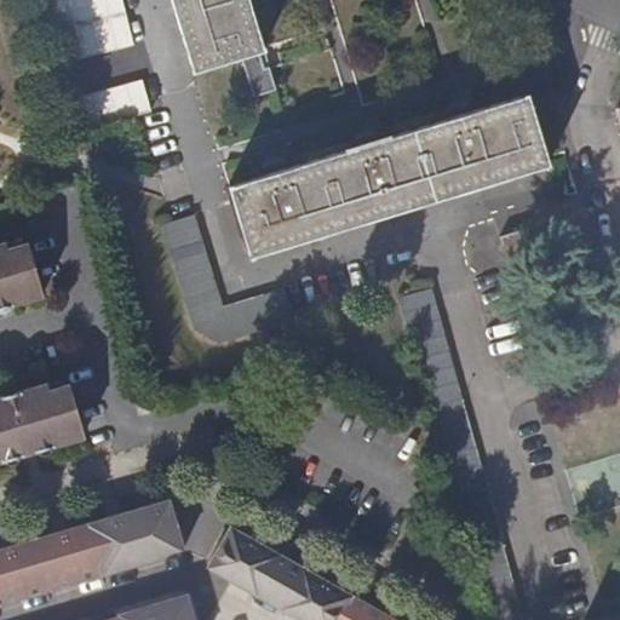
[(114,46),(101,0),(38,0),(33,1),(49,64),(114,46)]
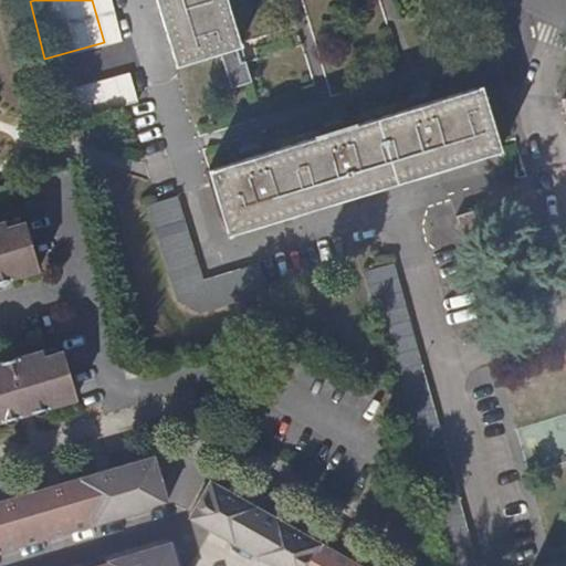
[(155,0),(176,64),(219,52),(231,90),(253,82),(227,0),(155,0)]
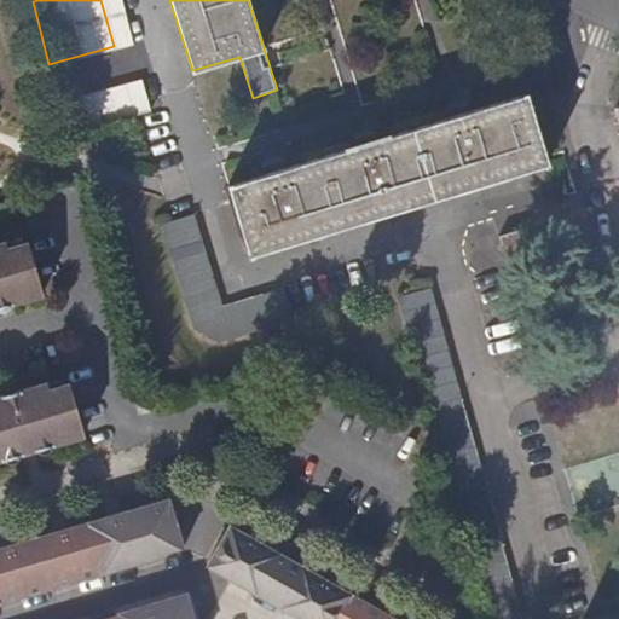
[(133,114),(123,84),(59,102),(68,134),(133,114)]
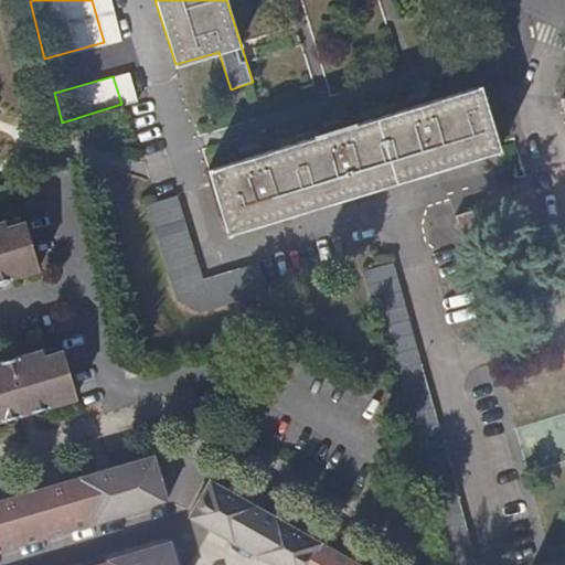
[(496,150),(478,89),(432,103),(411,109),(344,129),(324,135),(259,155),(240,160),(206,170),(226,234),(496,150)]
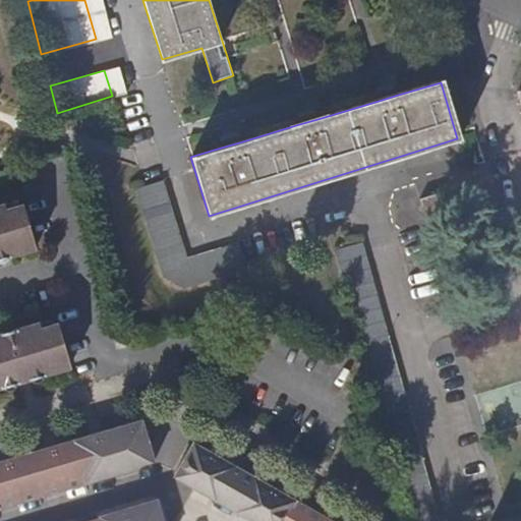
[(398,95),(396,89),(377,95),(379,101),(398,95)]
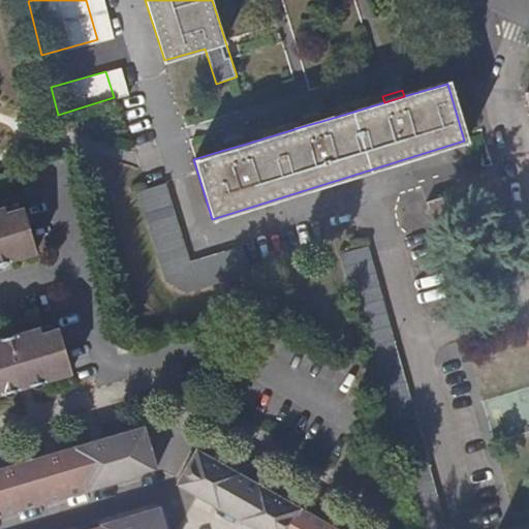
[(322,121),(320,115),(302,120),(304,126),(322,121)]
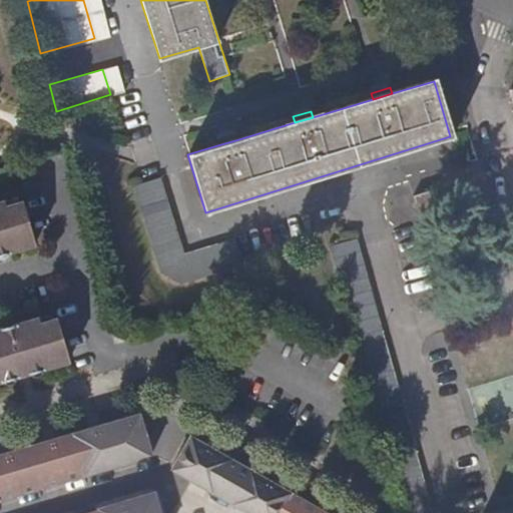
[(235,140),(234,135),(215,140),(217,145),(235,140)]
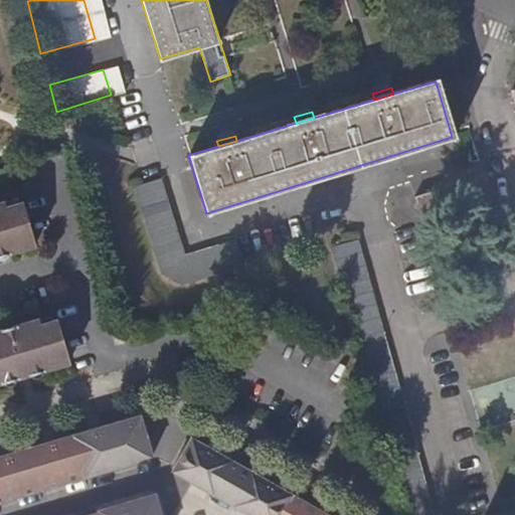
[(184,258),(160,179),(143,185),(135,187),(167,293),(244,268),(241,256),(236,240),(184,258)]
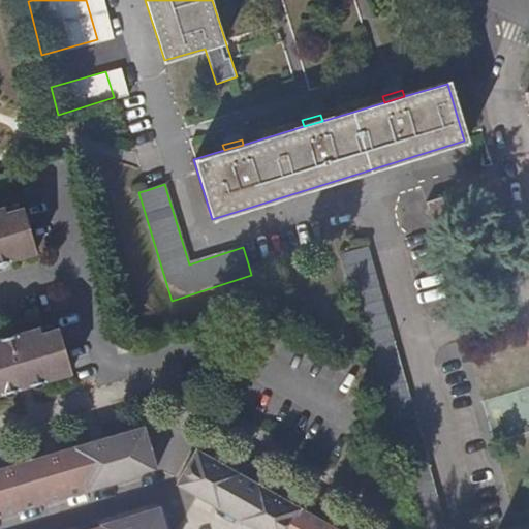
[(452,220),(445,199),(424,206),(431,227),(452,220)]
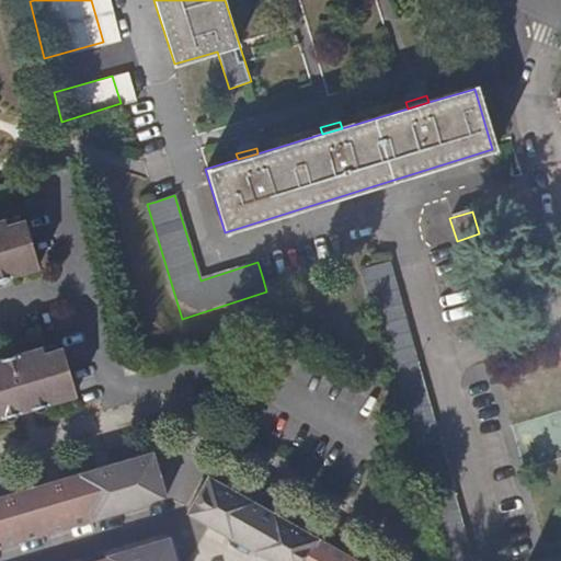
[(0,279),(41,267),(26,218),(8,225),(6,218),(0,219),(0,279)]
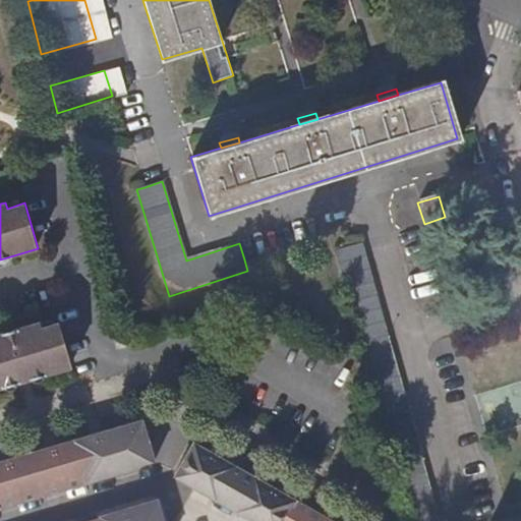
[(435,520),(361,249),(337,256),(408,520),(435,520)]
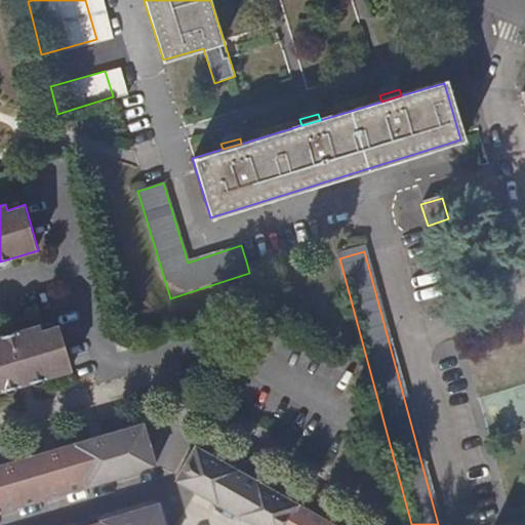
[(415,263),(417,288),(435,287),(433,261),(415,263)]
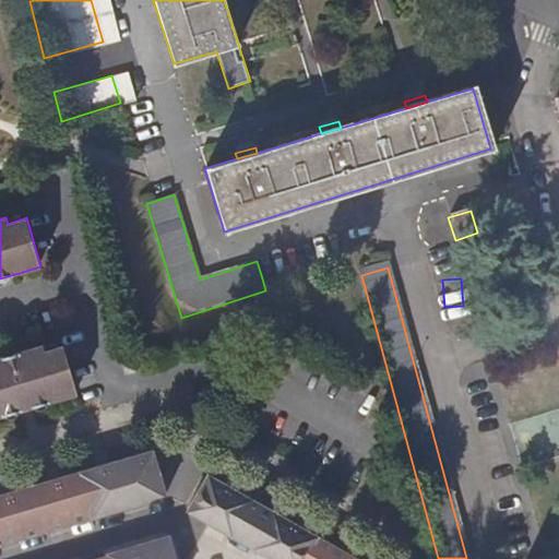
[(0,423),(18,418),(20,414),(14,397),(30,393),(34,409),(38,412),(79,400),(64,351),(46,356),(44,351),(0,363),(0,423)]
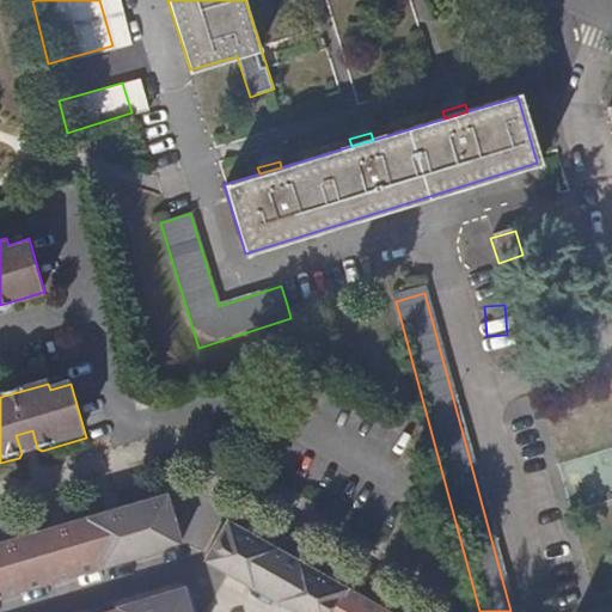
[(19,458),(42,451),(37,448),(32,430),(16,435),(22,453),(19,458)]
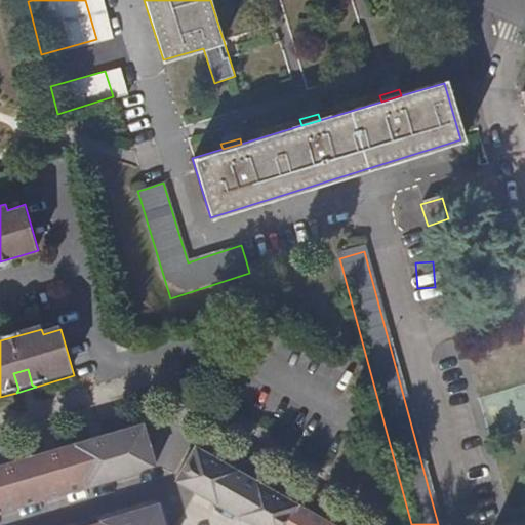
[(0,516),(156,469),(143,427),(0,470),(0,516)]
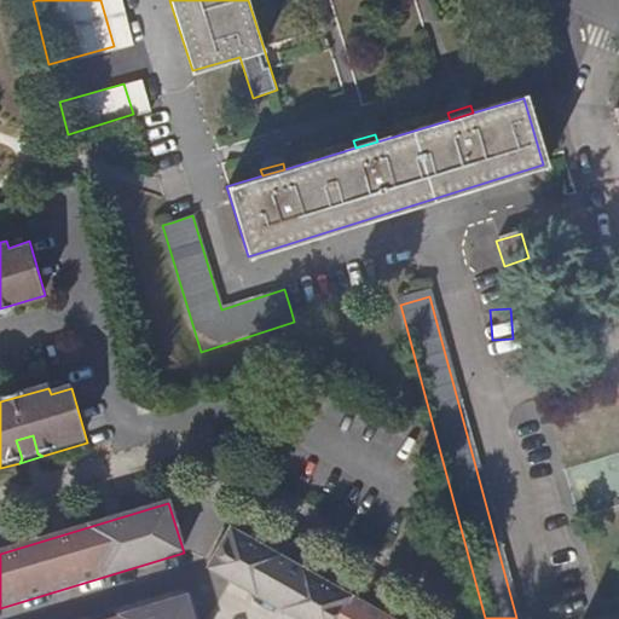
[(391,618),(232,532),(208,576),(287,618),(391,618)]
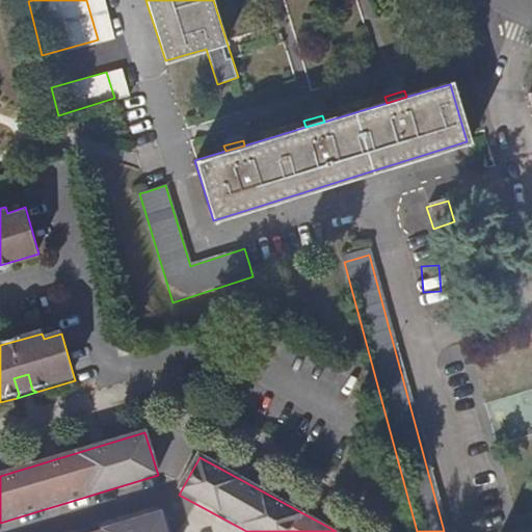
[(165,531),(161,514),(104,531),(165,531)]
